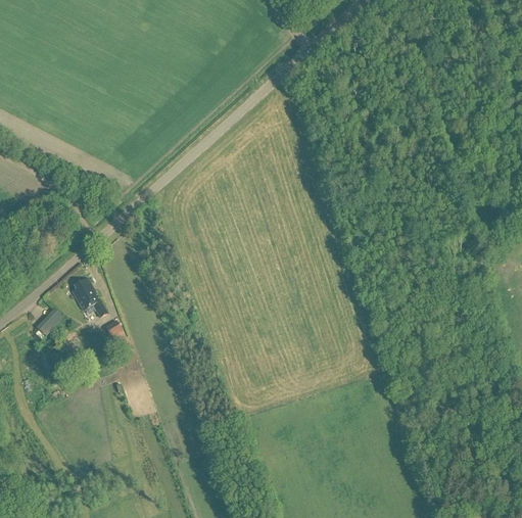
[(83,308),(92,302),(99,316),(107,312),(87,276),(75,283),(77,287),(73,289),(83,308)]
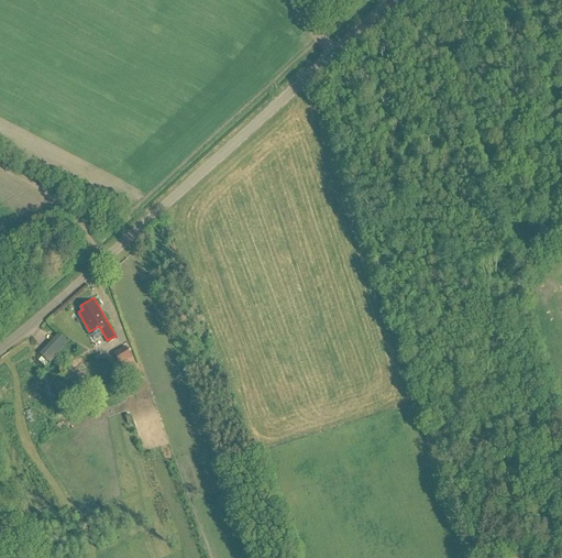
[(37,347),(47,358),(58,347),(48,337),(37,347)]
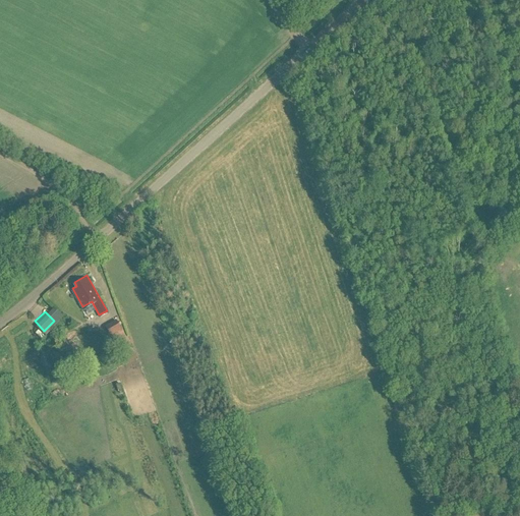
[(114,318),(105,324),(120,349),(129,344),(114,318)]
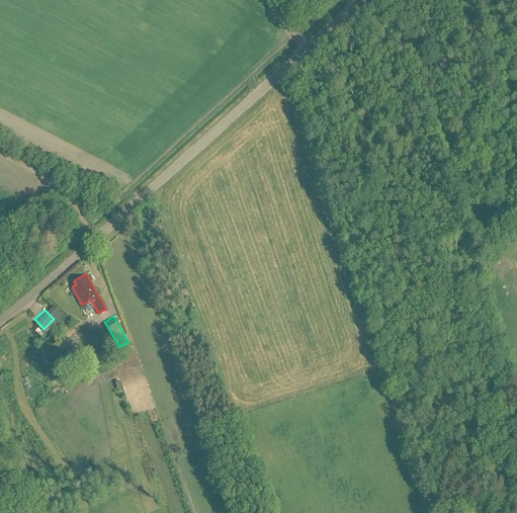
[(108,351),(103,353),(105,357),(107,361),(112,359),(109,353),(108,351)]
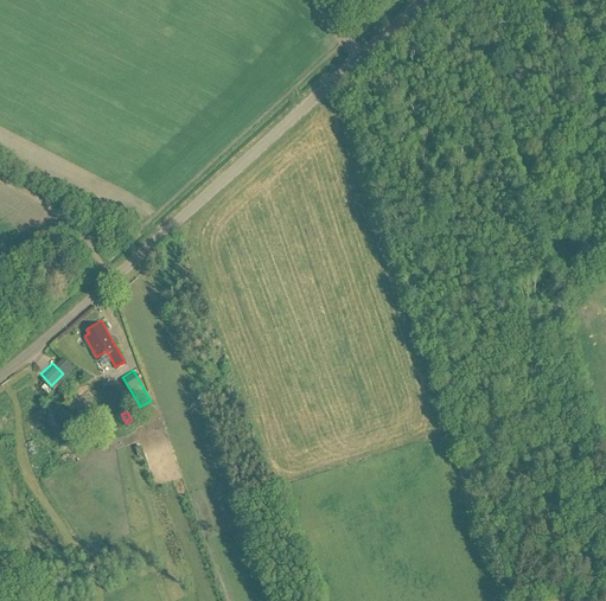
[(144,422),(139,413),(132,416),(135,426),(144,422)]
